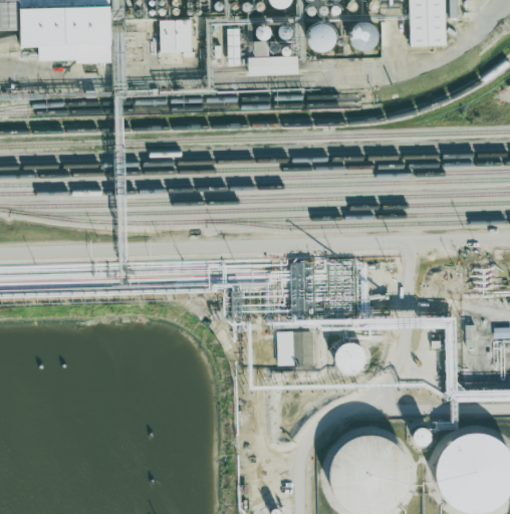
[(111,0),(114,62),(72,62),(72,43),(21,43),(21,0),(111,0)]
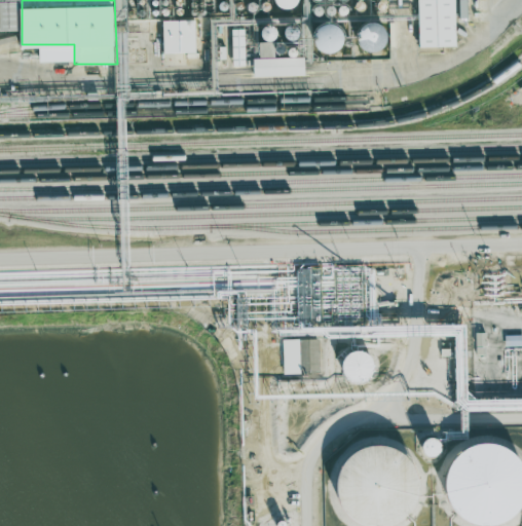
[(297,8),(297,0),(272,0),(272,8),(297,8)]
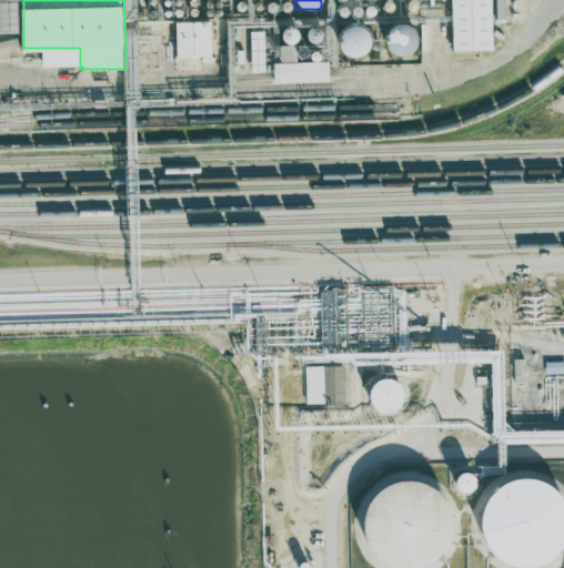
[(451,0),(452,51),(494,50),(492,0),(451,0)]
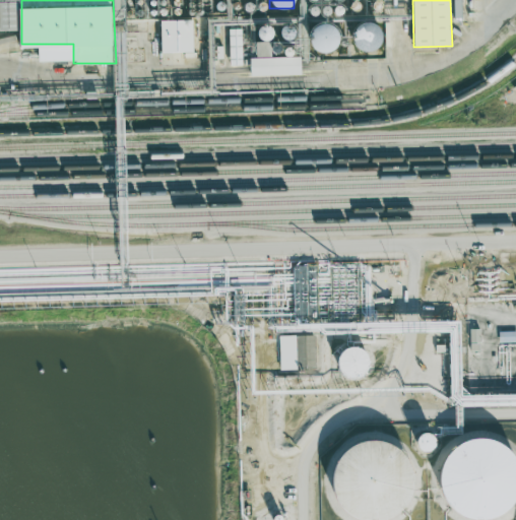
[(462,17),(461,0),(453,0),(454,17),(462,17)]
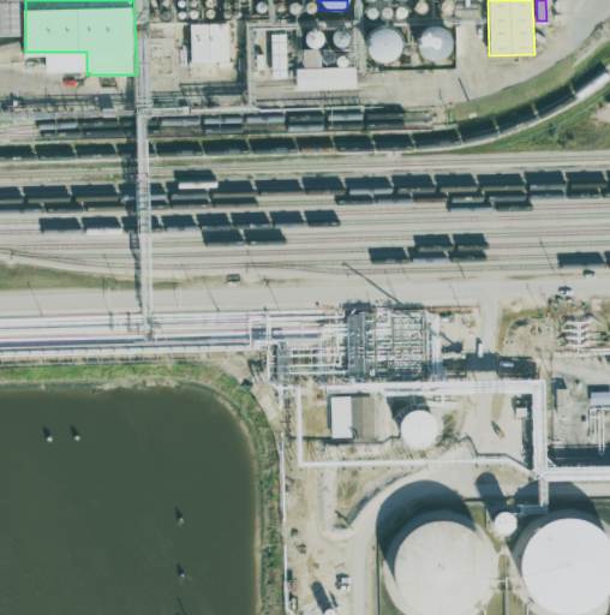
[(0,36),(23,36),(22,3),(0,3),(0,36)]
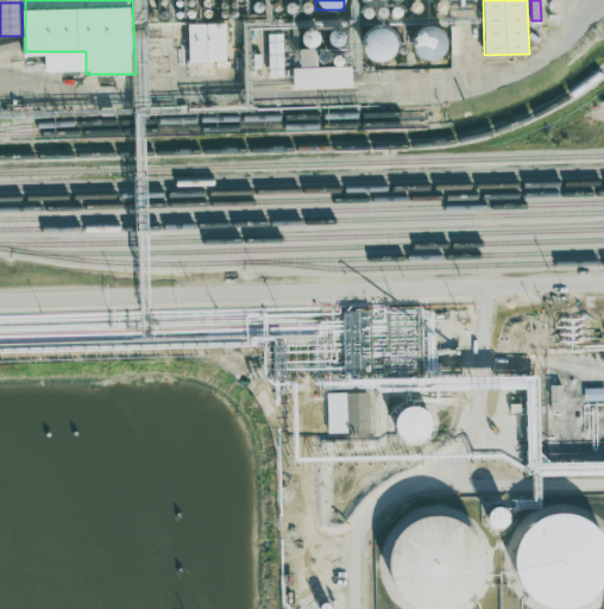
[(450,46),(429,20),(406,39),(426,66),(450,46)]
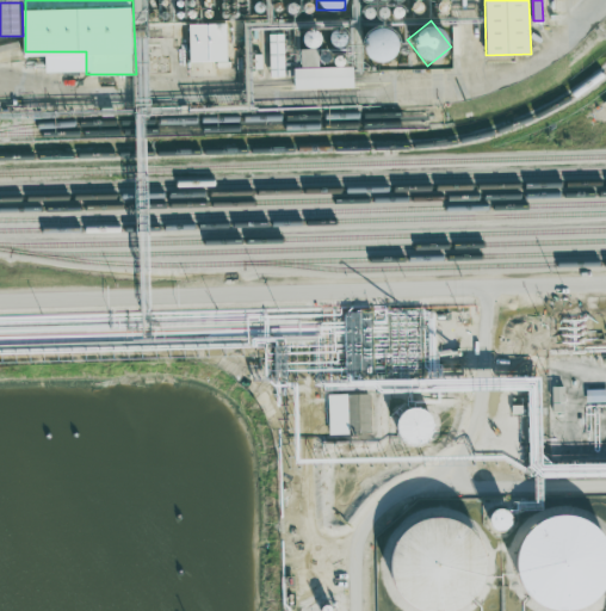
[(229,62),(230,25),(190,24),(189,62),(229,62)]
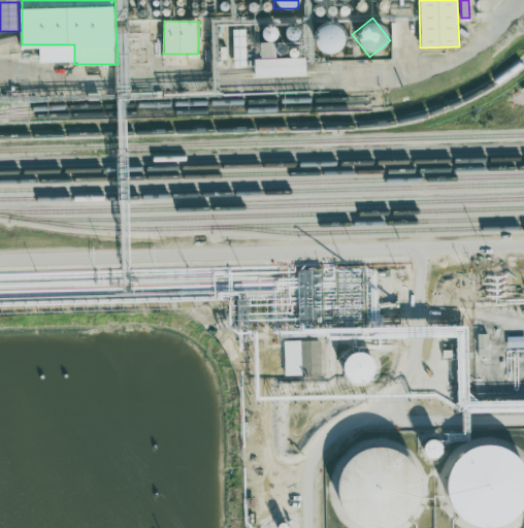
[(315,25),(314,52),(340,53),(341,25),(315,25)]
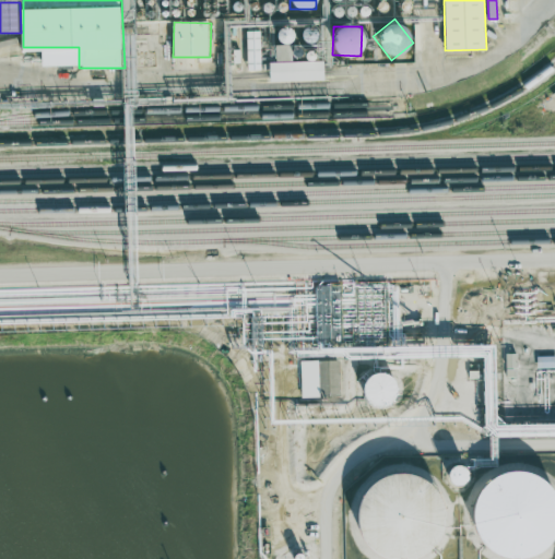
[(291,28),(274,27),(274,42),(291,43),(291,28)]
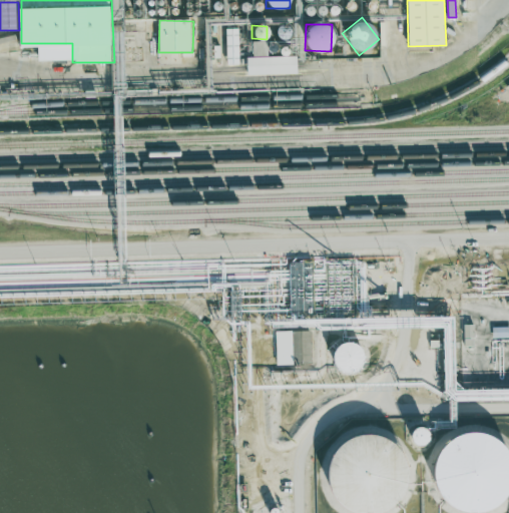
[(287,39),(288,26),(275,26),(274,38),(287,39)]
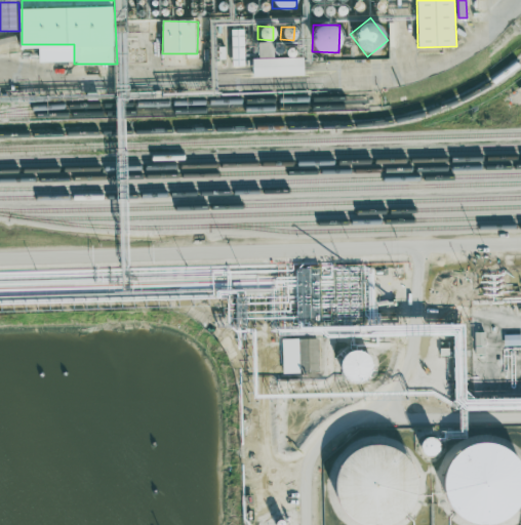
[(233,30),(234,67),(247,67),(246,30),(233,30)]
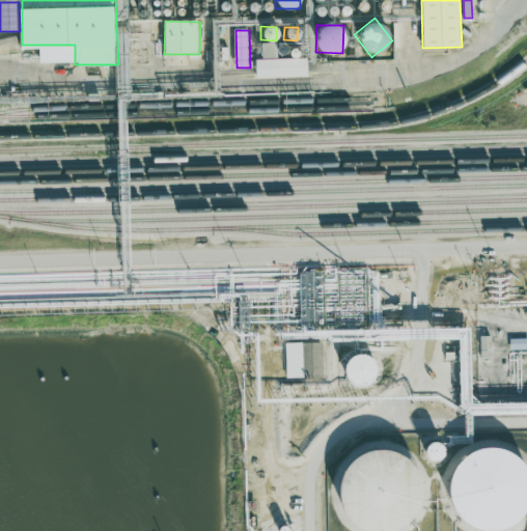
[(260,57),(274,57),(274,43),(260,43),(260,57)]
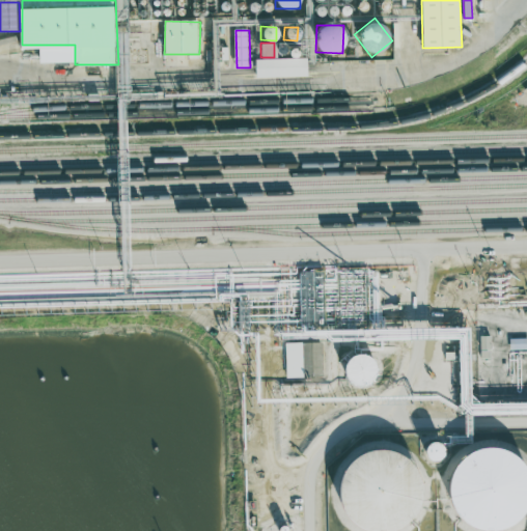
[(223,60),(231,60),(231,48),(223,48),(223,60)]
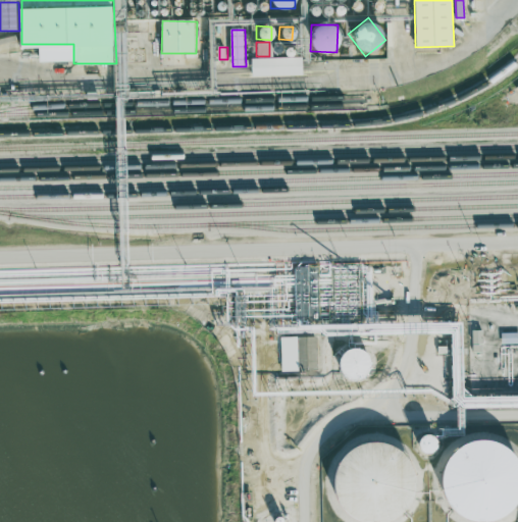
[(304,57),(251,58),(251,76),(304,75),(304,57)]
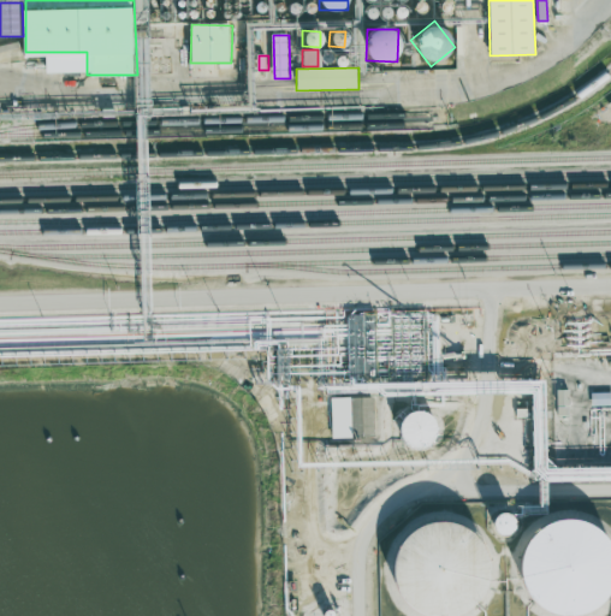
[(350,318),(349,362),(374,362),(375,318),(350,318)]
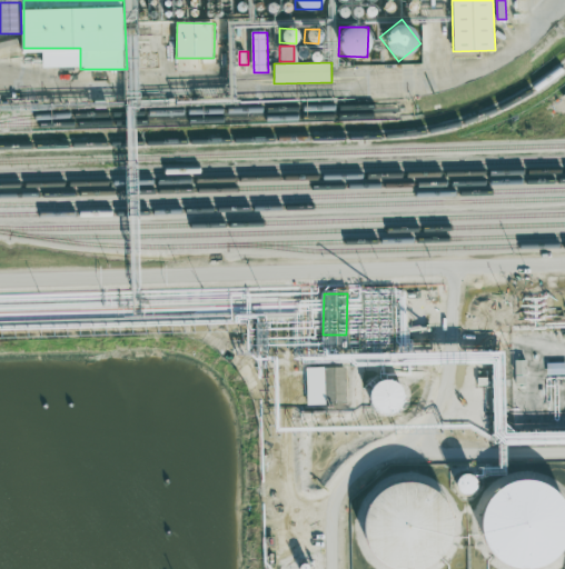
[(515,385),(526,383),(526,359),(515,359),(515,385)]
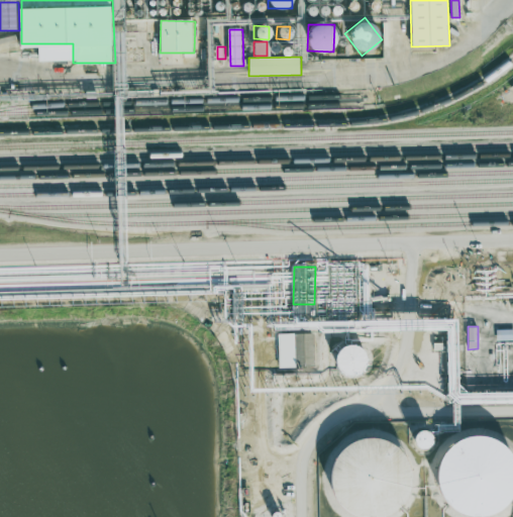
[(512,329),(497,330),(497,340),(512,339),(512,329)]
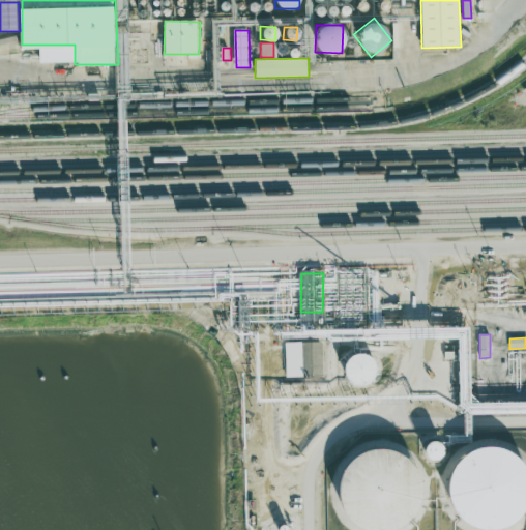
[(285,343),(286,377),(323,376),(322,342),(285,343)]
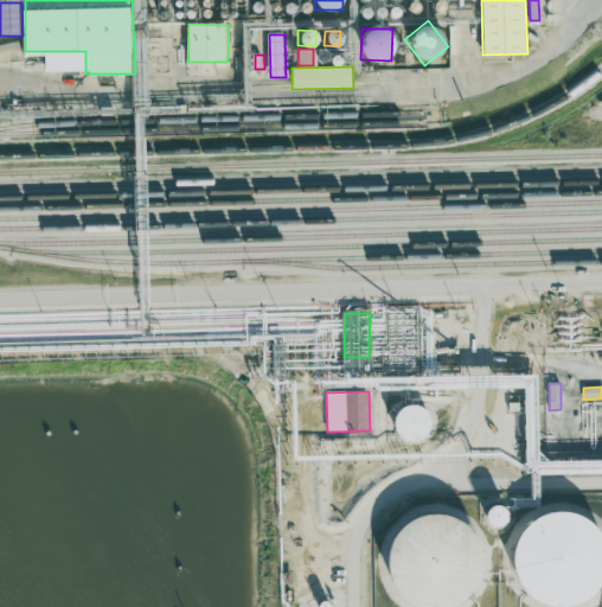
[(430,406),(390,407),(392,440),(431,439),(430,406)]
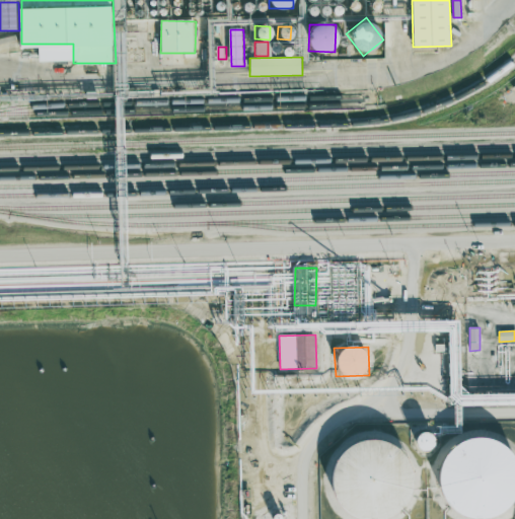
[(412,450),(434,451),(435,435),(413,434),(412,450)]
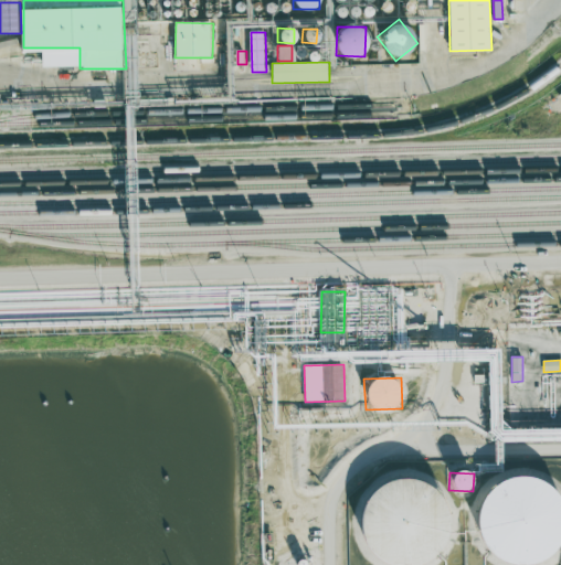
[(522,473),(540,473),(558,482),(560,486),(560,547),(558,551),(546,557),(524,560),(507,553),(493,535),(488,514),(496,491),(508,480),(522,473)]
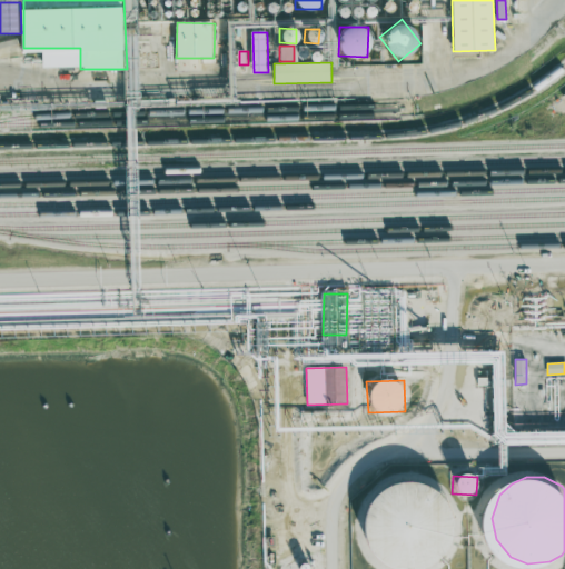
[(408,480),(426,480),(444,489),(457,505),(461,525),(456,543),(444,558),(432,565),(409,566),(393,559),(378,542),(373,521),(380,498),(393,487),(408,480)]
